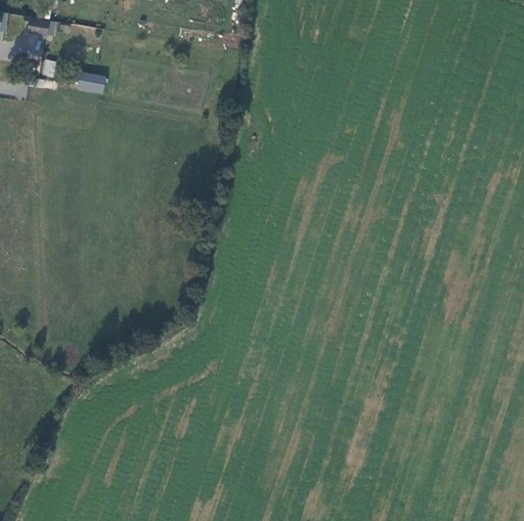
[(47,32),(48,19),(40,18),(30,17),(28,32),(46,34),(47,32)]
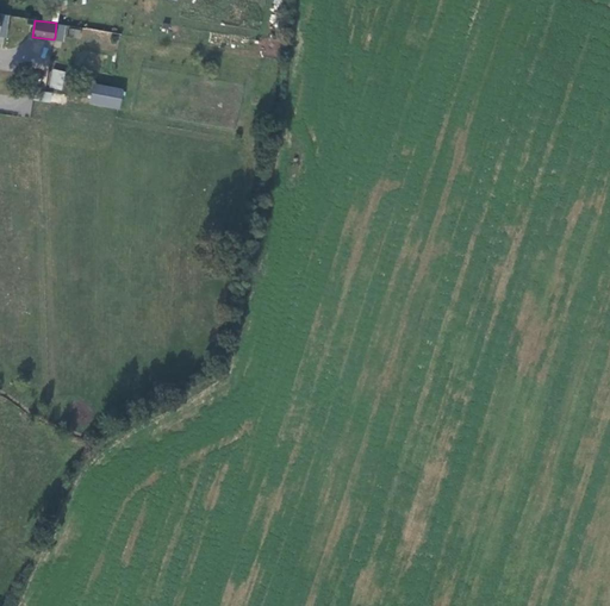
[(55,37),(64,38),(66,24),(56,23),(55,37)]
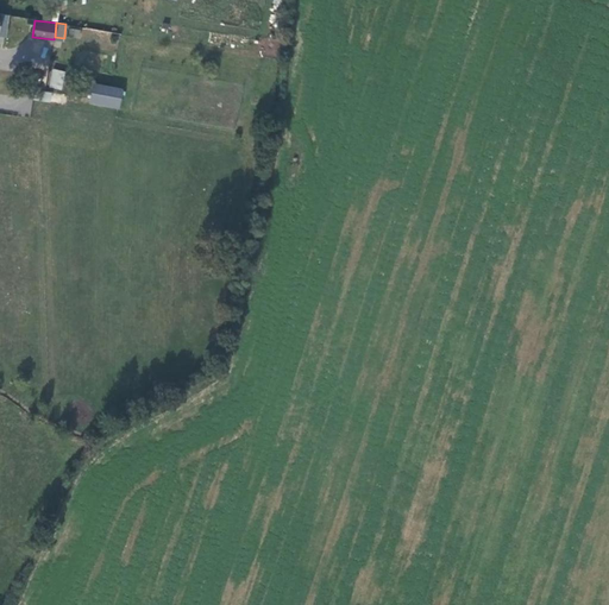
[(54,70),(51,80),(63,82),(64,73),(58,71),(54,70)]
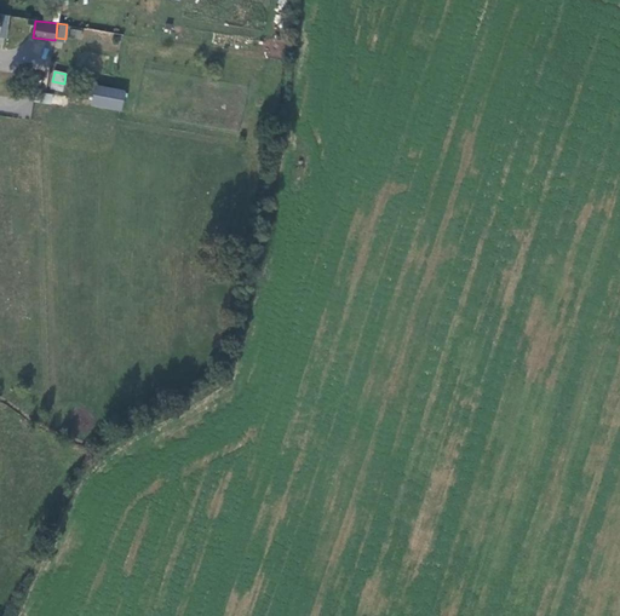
[(63,96),(64,84),(52,81),(51,93),(63,96)]
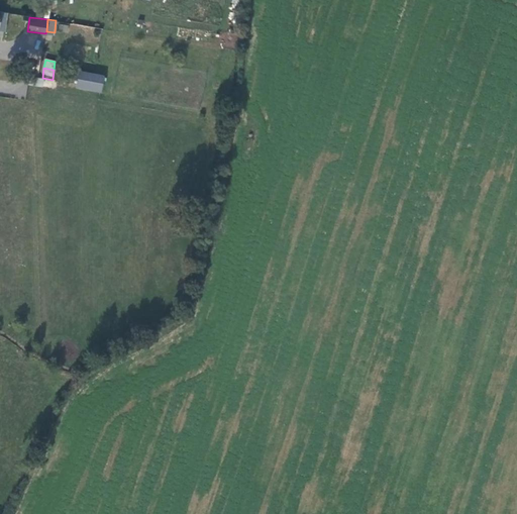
[(81,71),(78,86),(102,91),(105,77),(81,71)]
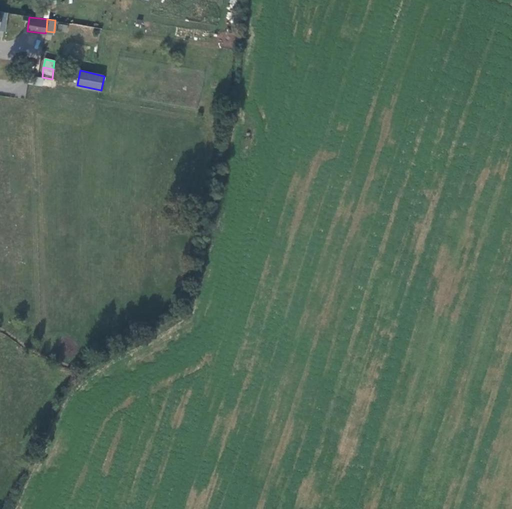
[(52,79),(42,77),(37,77),(36,85),(52,87),(54,79),(52,79)]
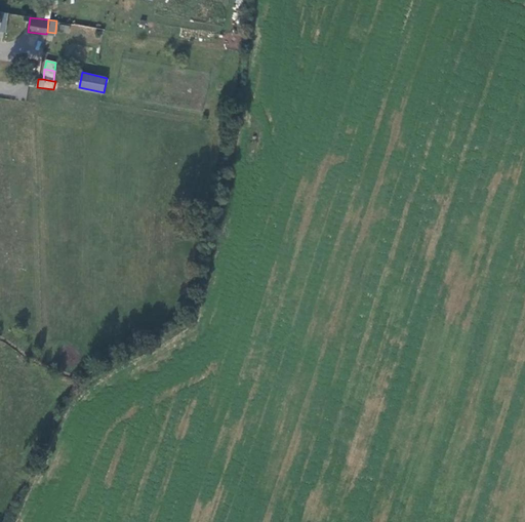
All buildings are outlined.
